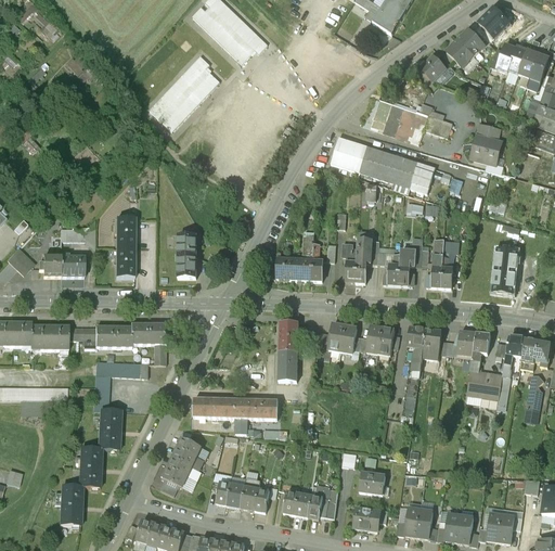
[(197,0),(190,9),(193,11),(203,1),(204,0),(197,0)]
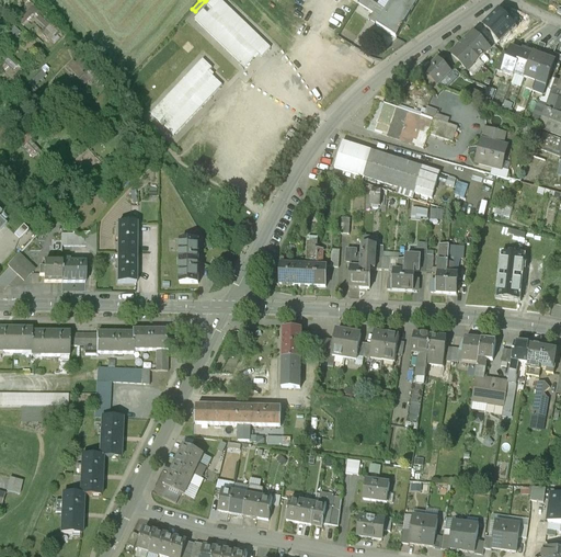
[(204,6),(194,15),(244,64),(258,50),(261,54),(271,44),(224,0),(209,0),(207,2),(210,6),(207,10),(204,6)]
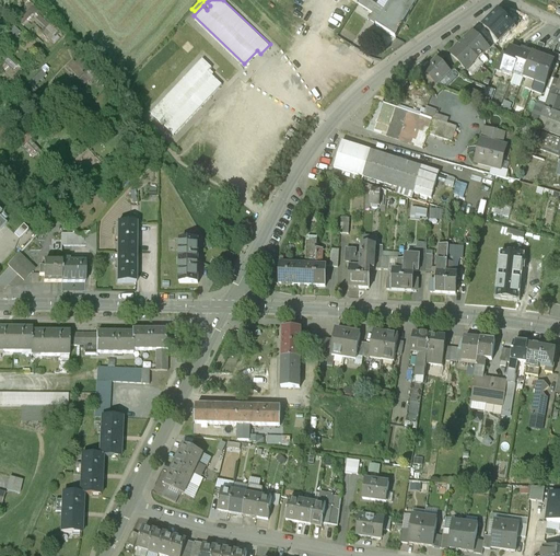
[(369,0),(365,4),(381,14),(376,21),(395,33),(416,0),(389,0),(385,7),(375,0),(369,0)]
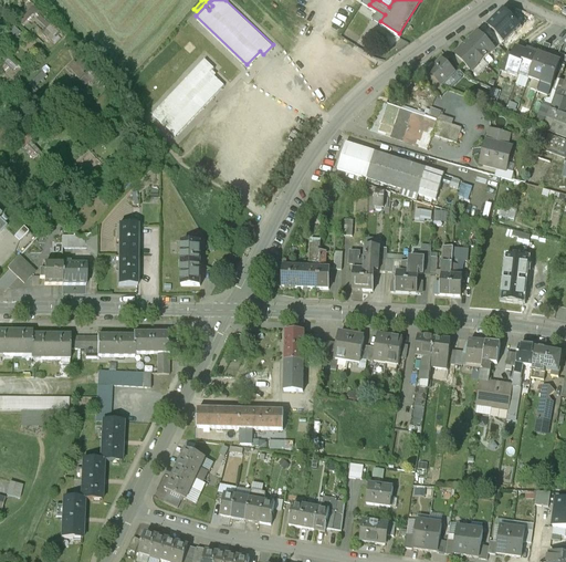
[(17,14),(21,21),(37,10),(31,3),(17,14)]
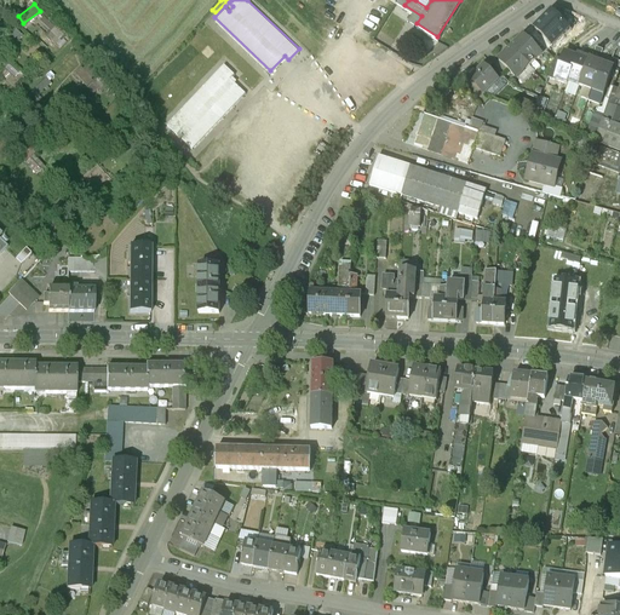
[(534,24),(537,27),(551,41),(563,32),(564,33),(572,26),(564,18),(563,21),(551,9),(534,24)]
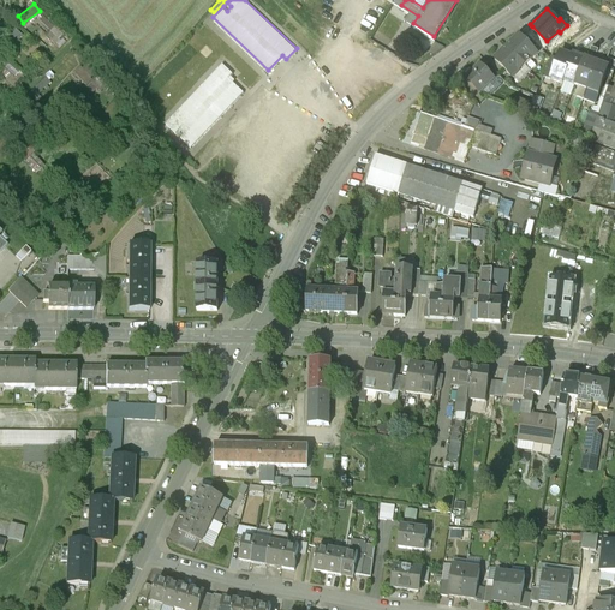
[(527,31),(542,47),(547,41),(532,27),(527,31)]
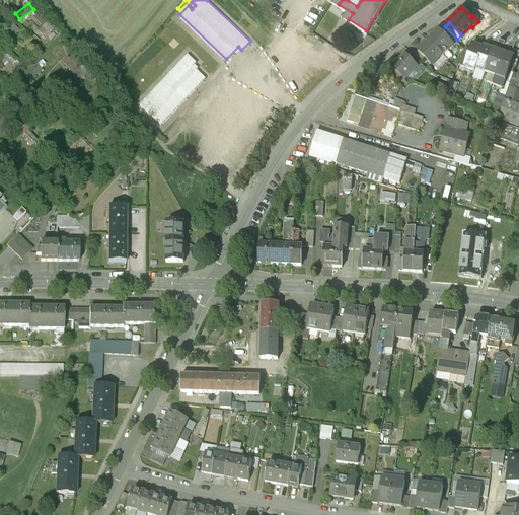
[(457,40),(445,26),(440,30),(453,44),(457,40)]
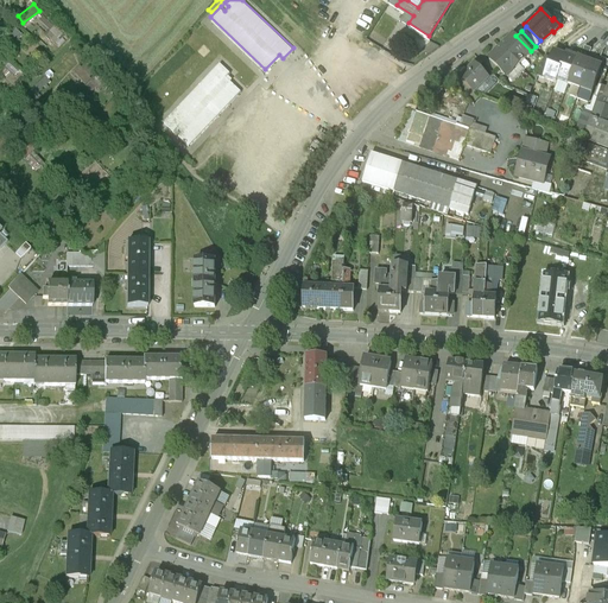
[(515,36),(513,32),(501,44),(519,63),(531,51),(515,36)]
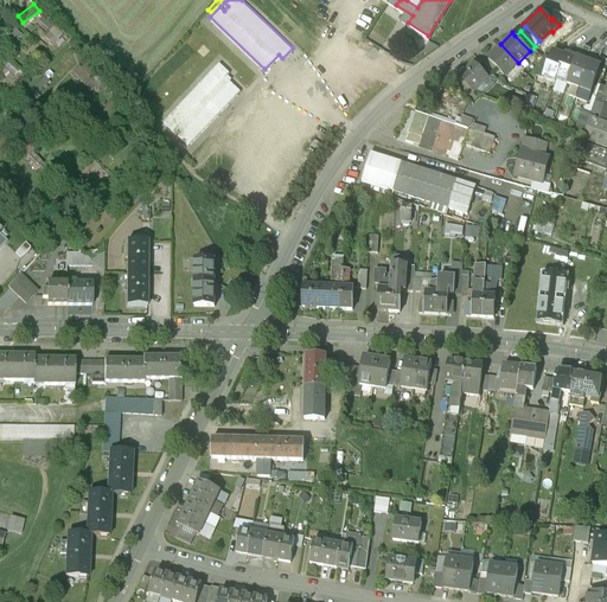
[(518,63),(500,44),(489,56),(498,65),(506,74),(518,63)]
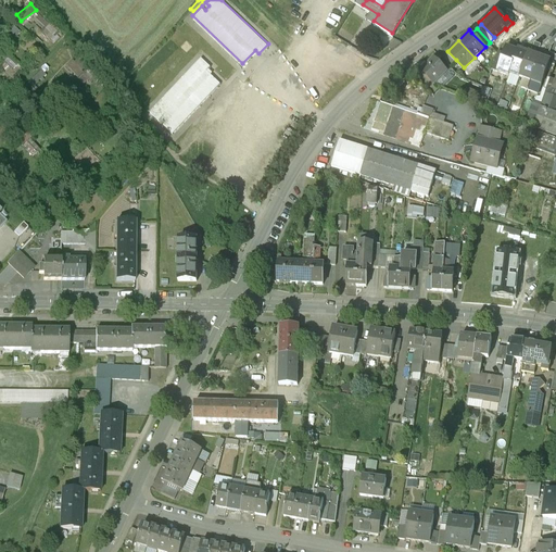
[(517,48),(506,45),(497,69),(508,73),(509,71),(517,49),(517,48)]
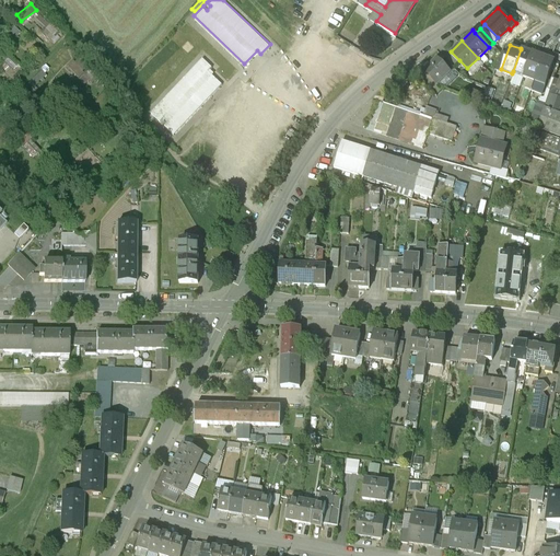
[(533,50),(521,47),(521,48),(521,49),(513,71),(523,74),(533,50)]
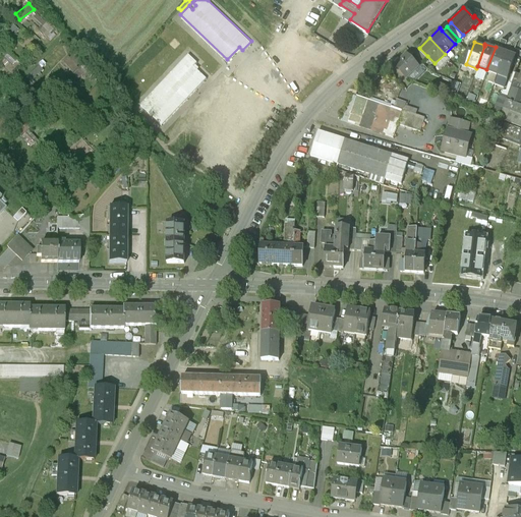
[(505,51),(496,47),(486,69),(497,73),(505,51)]
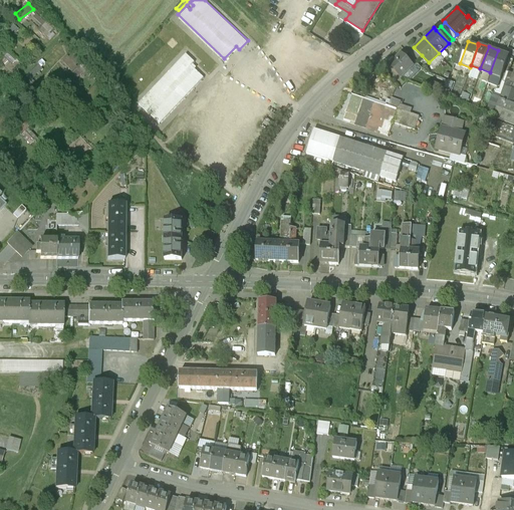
[(422,55),(414,47),(410,51),(417,59),(422,55)]
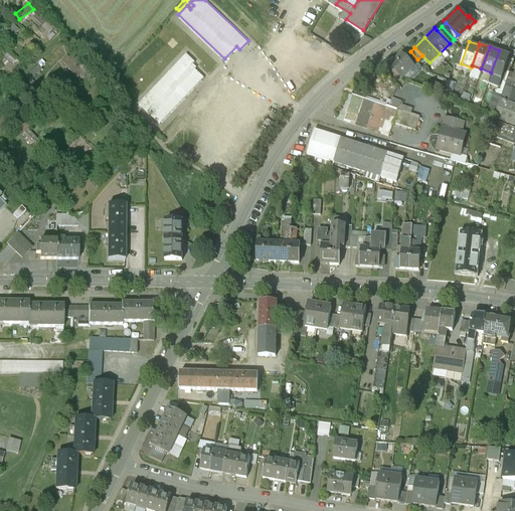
[(509,54),(499,50),(491,72),(501,76),(509,54)]
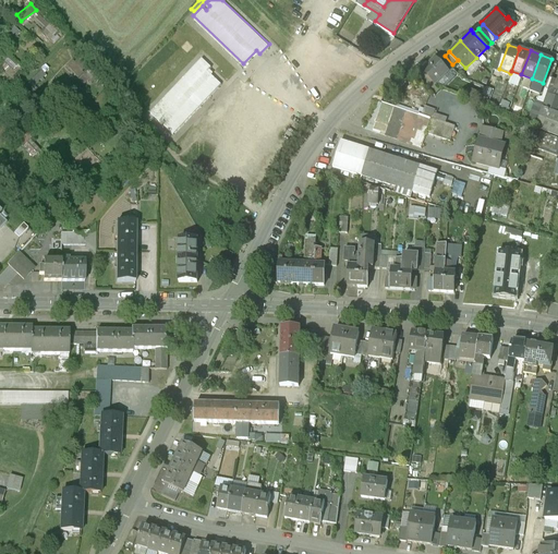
[(210,64),(202,56),(149,109),(159,118),(162,115),(167,118),(164,122),(172,131),(220,81),(207,69),(210,64)]
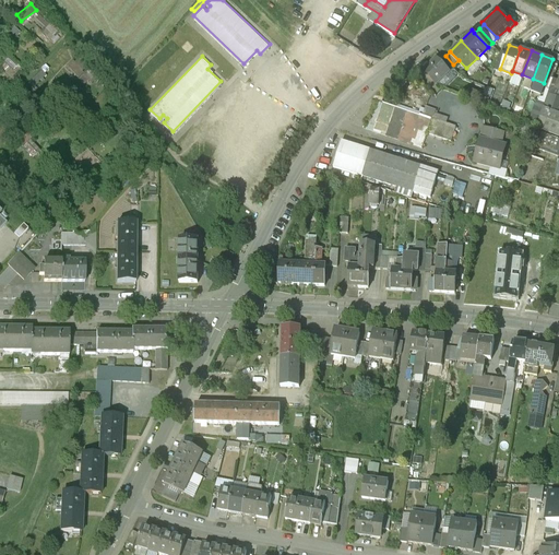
[(437,56),(424,69),(437,82),(449,70),(437,56)]
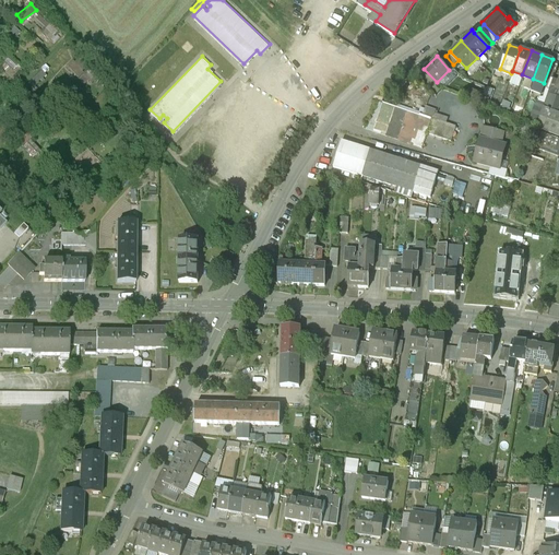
[(558,101),(558,97),(558,85),(557,85),(558,80),(558,77),(552,75),(543,105),(558,110),(558,101)]
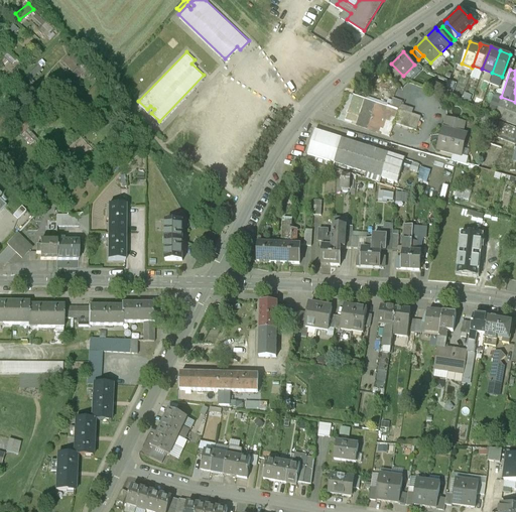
[(443,85),(433,80),(430,87),(441,91),(443,85)]
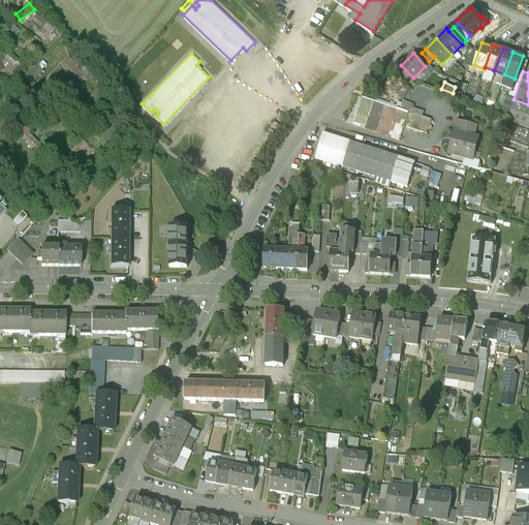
[(438,120),(362,94),(352,121),(399,137),(404,124),(433,133),(438,120)]
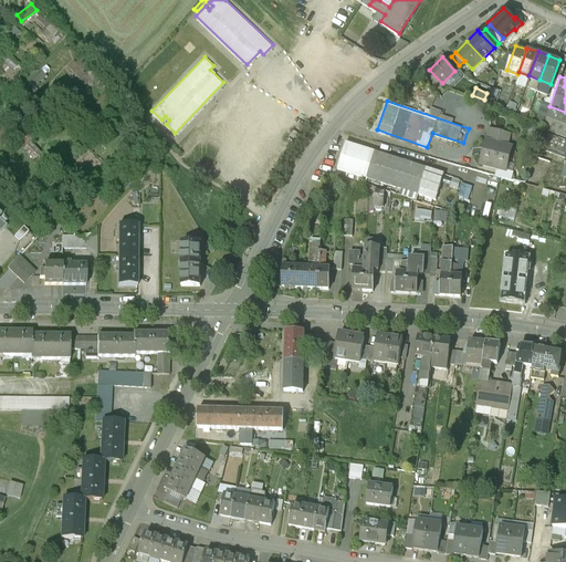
[(565,112),(549,106),(543,127),(565,135),(565,138),(548,133),(543,147),(565,155),(565,153),(565,112)]
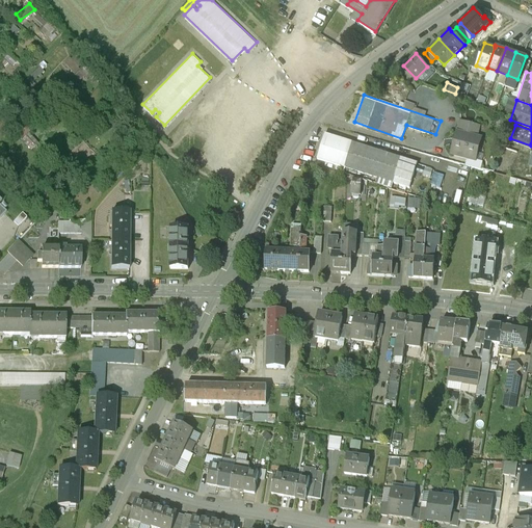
[(479,124),(460,120),(457,130),(451,152),(467,156),(476,158),(476,157),(481,136),(475,134),(476,133),(479,124)]
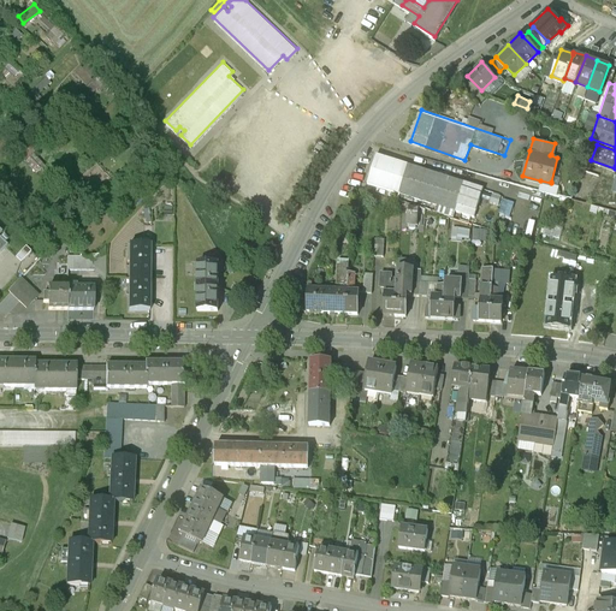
[(463,181),(375,153),(367,181),(455,208),(463,181)]
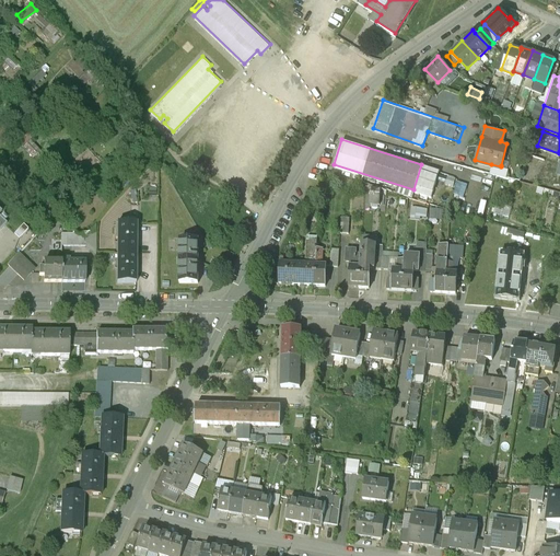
[(545,158),(528,152),(518,180),(536,184),(545,158)]
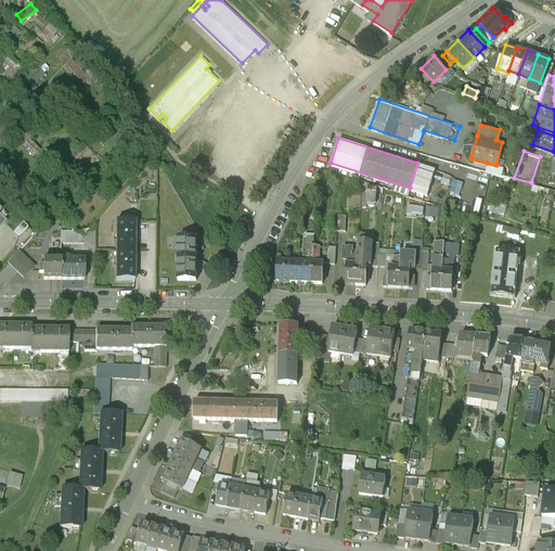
[(436,168),(417,163),(410,188),(427,193),(436,168)]
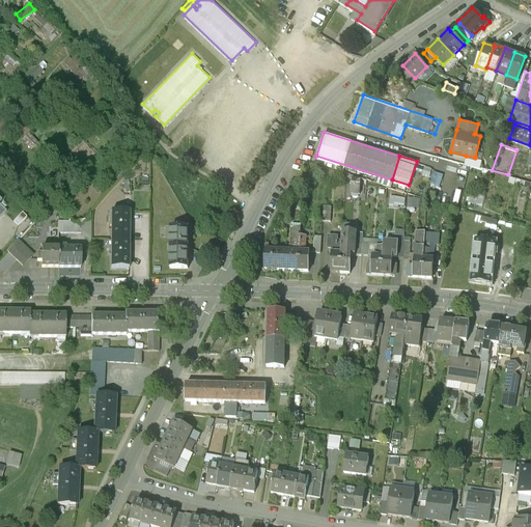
[(475,158),(466,156),(465,162),(480,166),(481,159),(475,157),(475,158)]
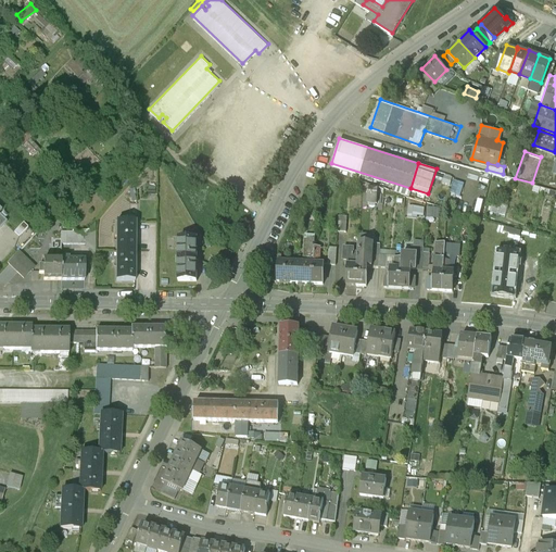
[(454,176),(450,189),(459,191),(464,179),(454,176)]
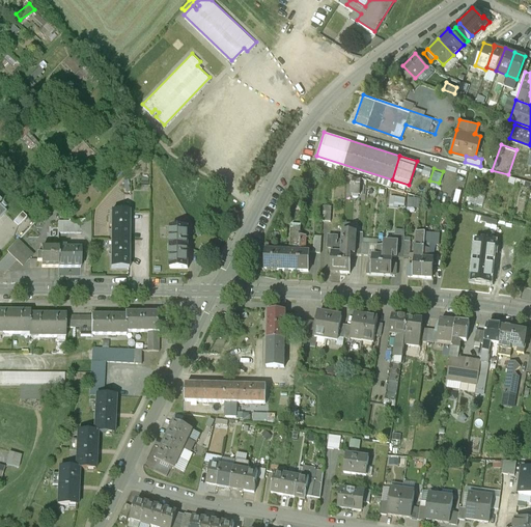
[(358,177),(352,177),(351,191),(359,192),(360,183),(358,177)]
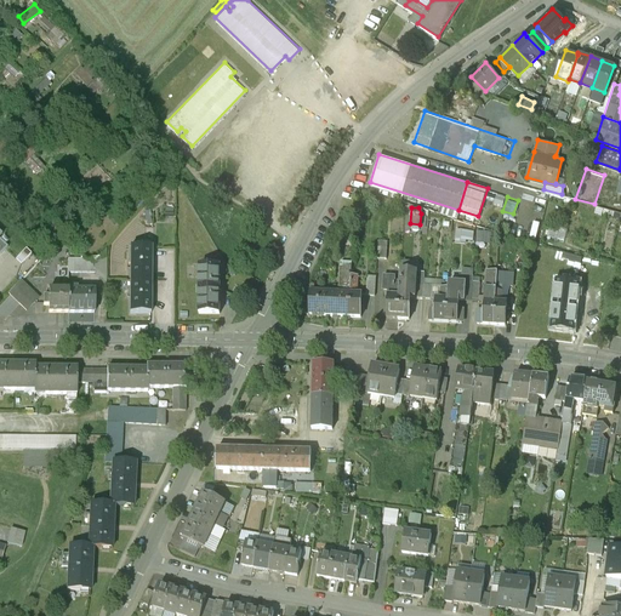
[(460,235),(472,237),(473,228),(461,227),(460,235)]
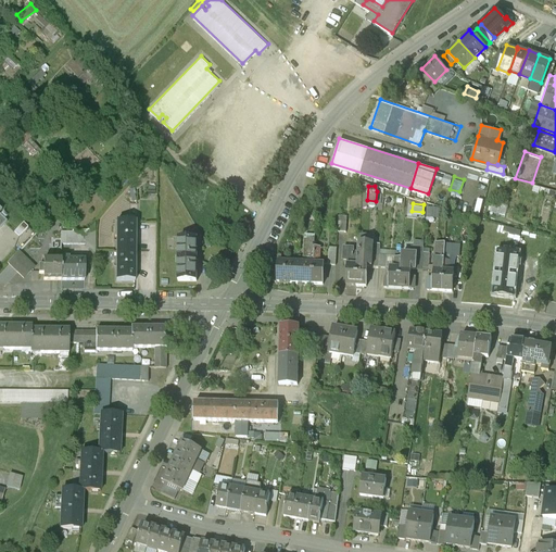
[(136,217),(117,217),(116,247),(135,248),(136,217)]
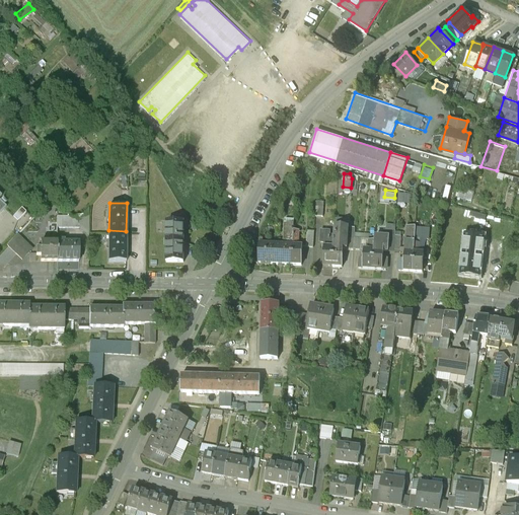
[(57,213),(48,213),(48,228),(57,228),(57,224),(57,213)]
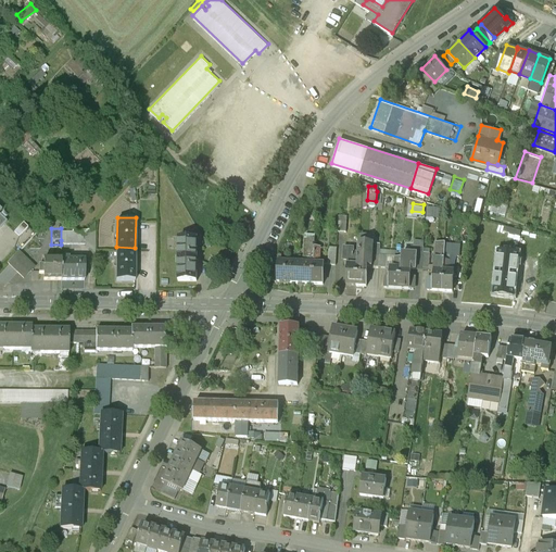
[(85,228),(61,228),(61,240),(85,240),(85,228)]
